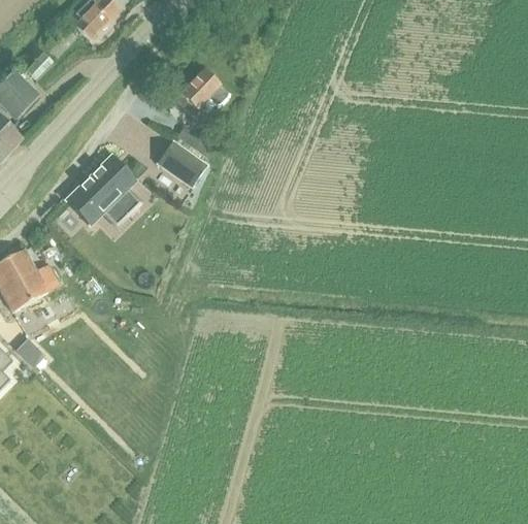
[(87,0),(75,12),(81,18),(74,25),(92,40),(120,10),(108,0),(87,0)]
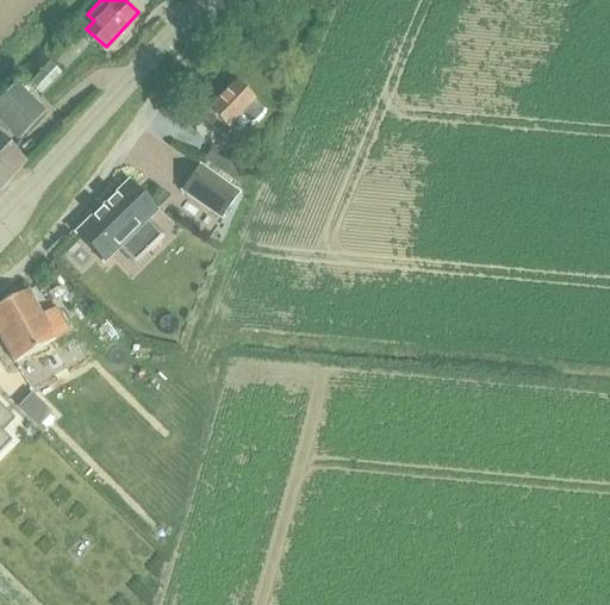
[(18,79),(35,94),(55,72),(37,56),(18,79)]
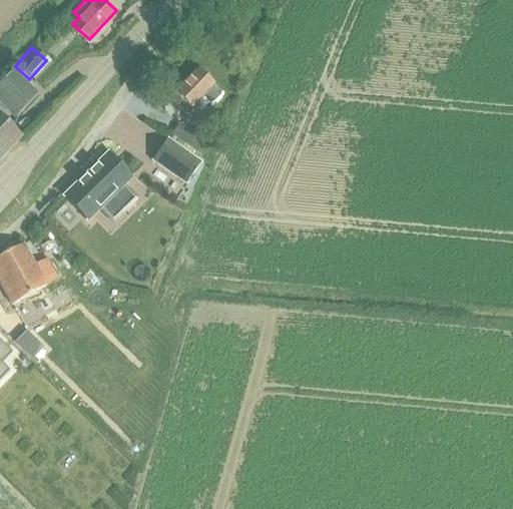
[(221,88),(198,66),(170,95),(185,110),(201,94),(208,101),(213,99),(219,93),(221,88)]
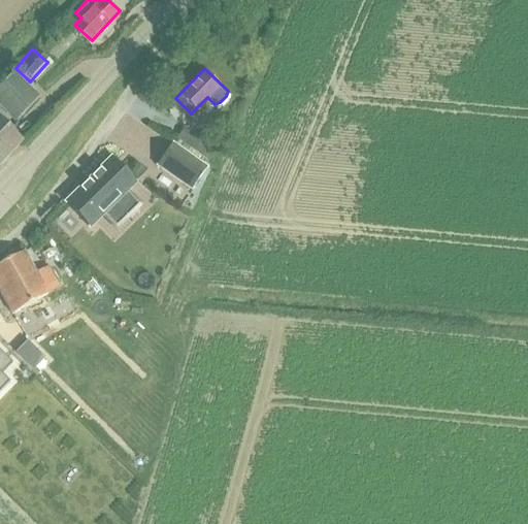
[(13,69),(0,83),(0,105),(14,120),(39,94),(13,69)]
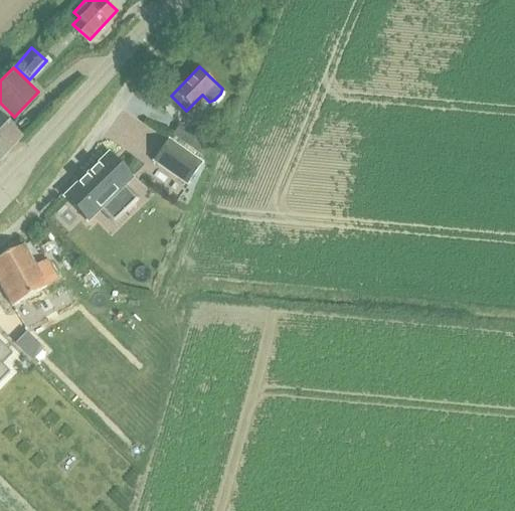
[(0,154),(19,134),(0,116),(0,154)]
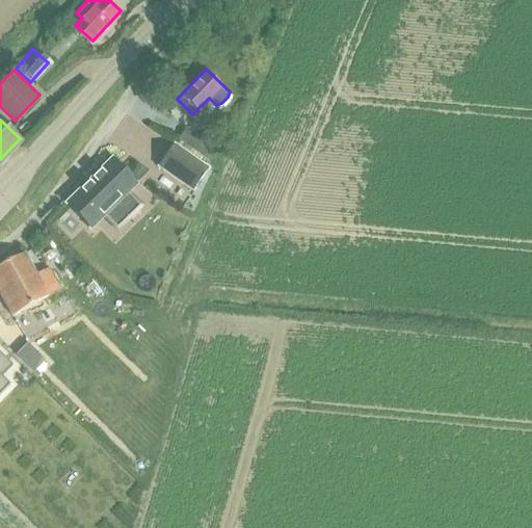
[(186,126),(179,135),(206,155),(213,146),(186,126)]
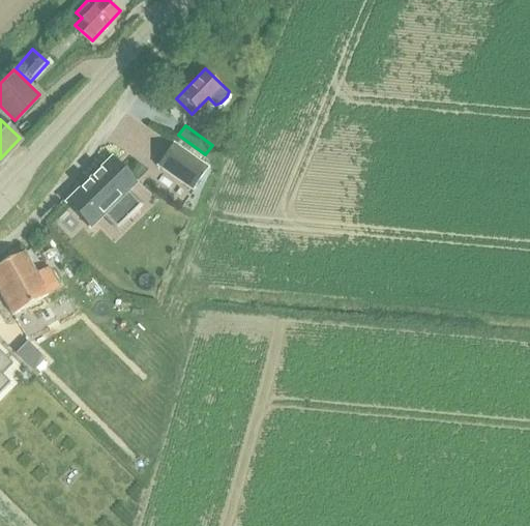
[(193,186),(206,166),(173,142),(165,153),(158,163),(193,186)]
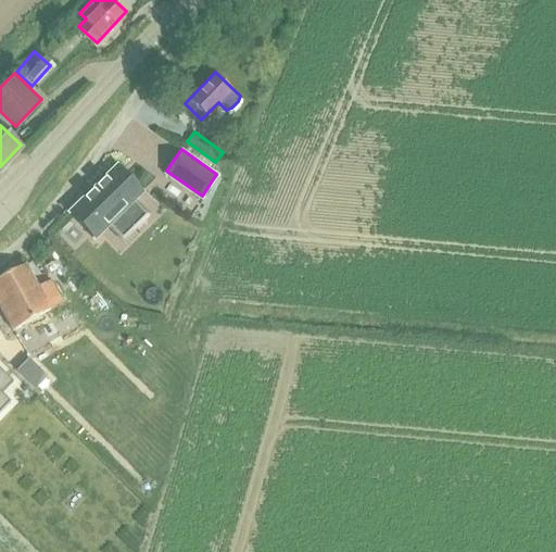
[(98,183),(70,211),(83,224),(93,236),(109,221),(122,235),(144,212),(131,198),(141,188),(130,176),(117,163),(98,183)]
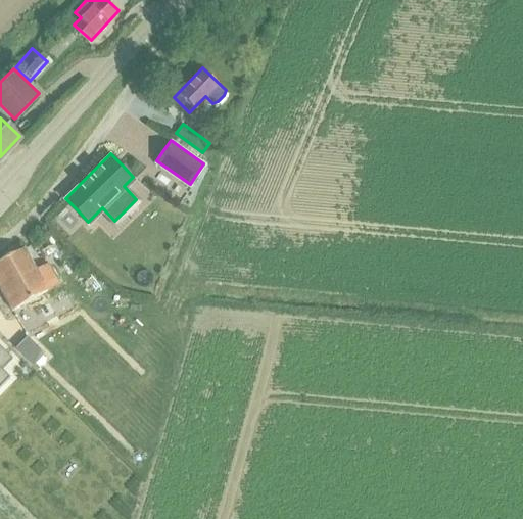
[(47,261),(36,267),(24,245),(0,258),(0,286),(12,308),(47,288),(58,281),(47,261)]
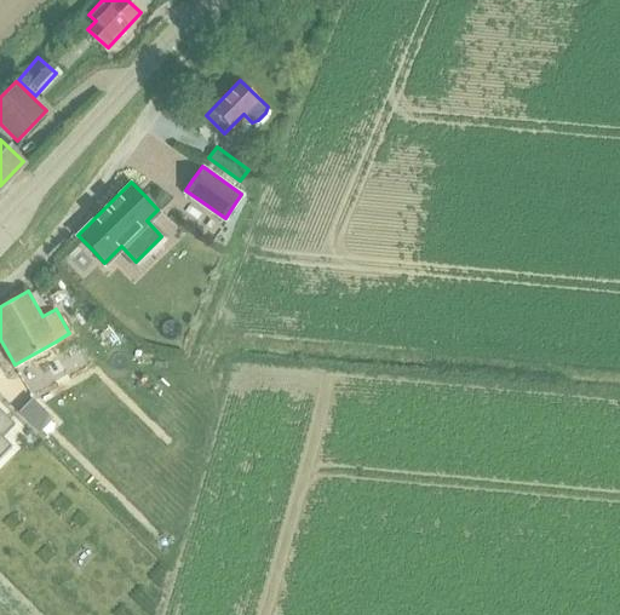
[(81,360),(46,380),(52,392),(87,372),(81,360)]
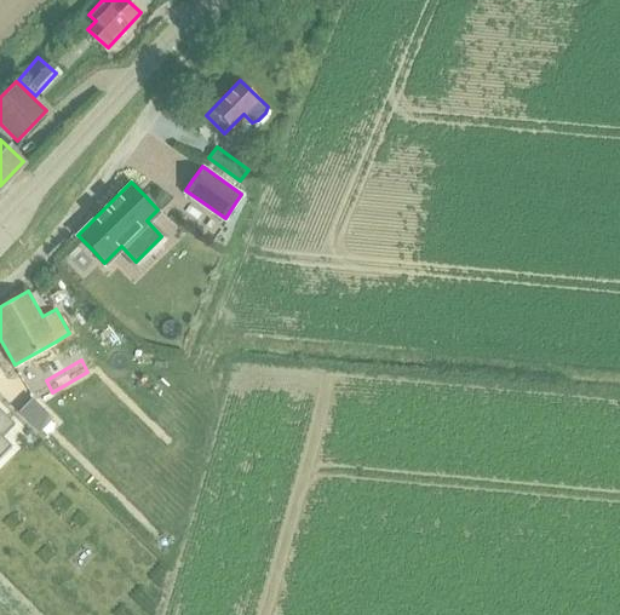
[(22,397),(7,412),(29,431),(44,417),(22,397)]
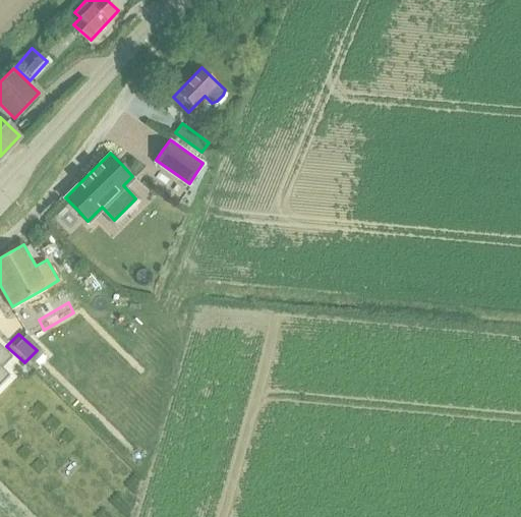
[(0,383),(9,375),(1,365),(12,354),(0,342),(0,383)]
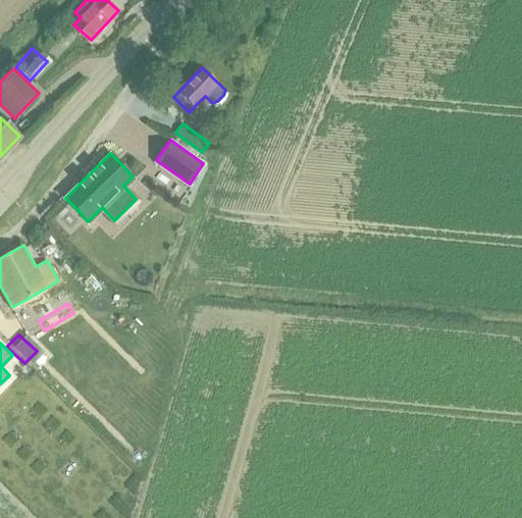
All buildings are outlined.
